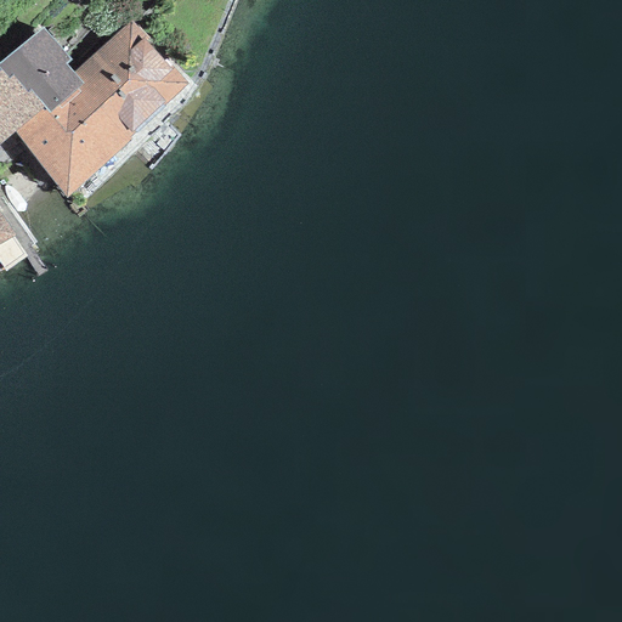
[(131,20),(73,73),(83,84),(130,141),(190,82),(131,20)]
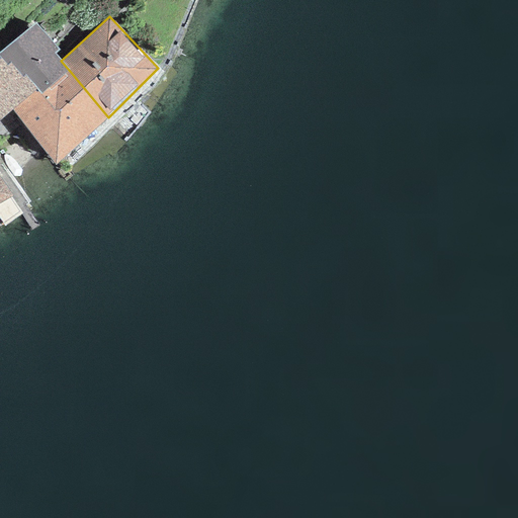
[(35,22),(0,52),(0,58),(6,66),(10,62),(22,76),(24,74),(25,76),(37,89),(40,93),(69,70),(61,61),(55,54),(59,50),(57,49),(35,22)]
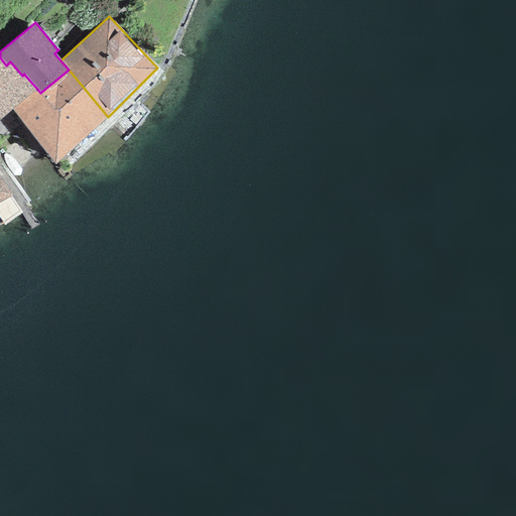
[(0,120),(13,110),(37,89),(25,76),(24,74),(22,76),(10,61),(6,66),(0,57),(0,120)]
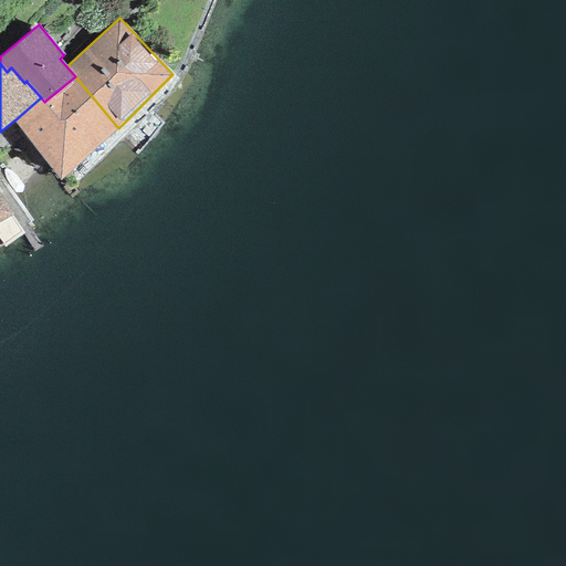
[(61,180),(118,128),(75,76),(44,102),(41,97),(14,121),(61,180)]
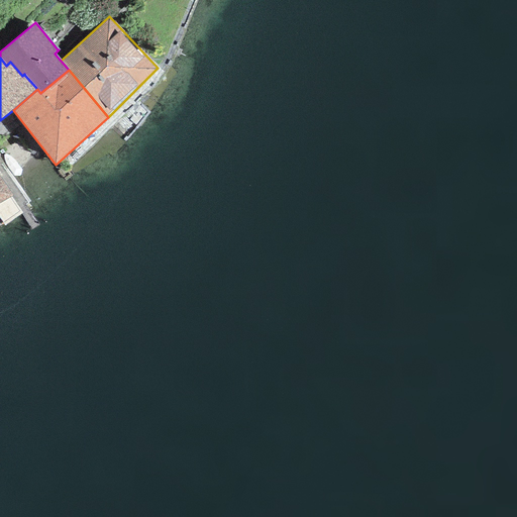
[(0,203),(12,197),(0,178),(0,203)]
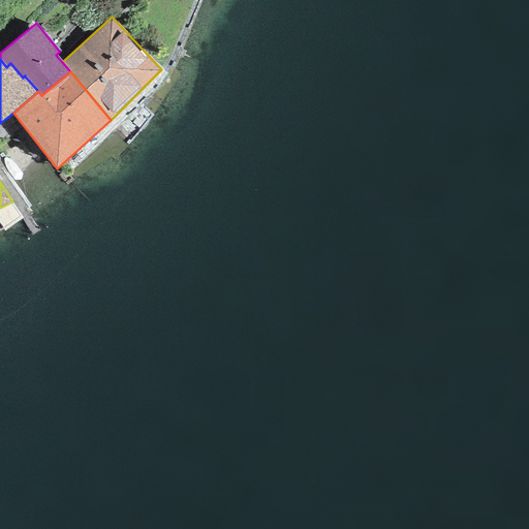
All buildings are outlined.
